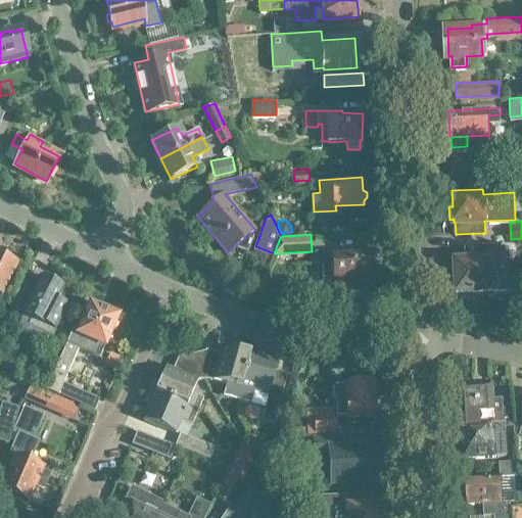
[(457,276),(454,276),(454,288),(457,288),(458,291),(509,289),(508,255),(506,256),(505,243),(466,245),(467,257),(456,257),(457,276)]
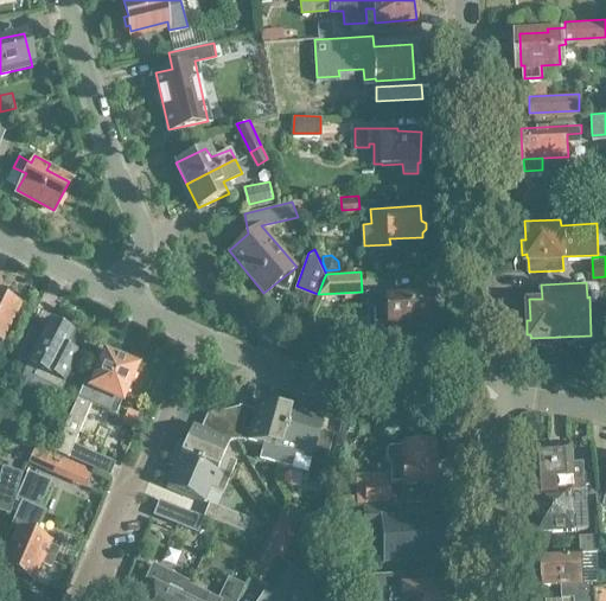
[(386,305),(387,324),(428,323),(427,317),(431,315),(431,307),(427,306),(426,291),(384,293),(383,289),(365,291),(365,306),(375,305),(386,305)]
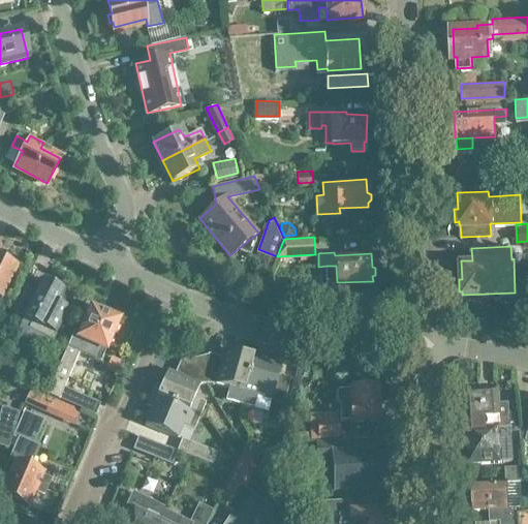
[(0,295),(2,296),(18,266),(14,265),(13,260),(8,257),(5,259),(0,256),(0,295)]
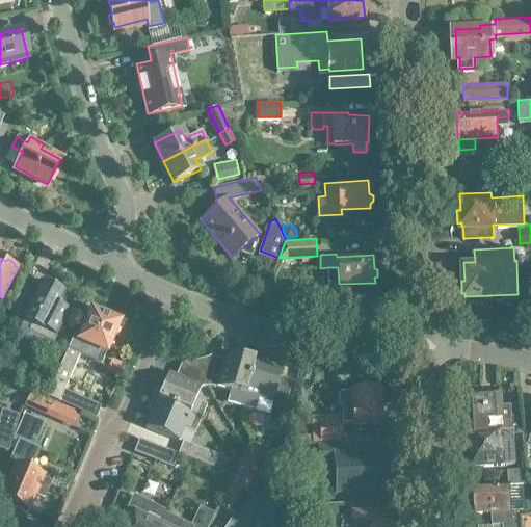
[(338,267),(328,267),(329,285),(339,284),(338,267)]
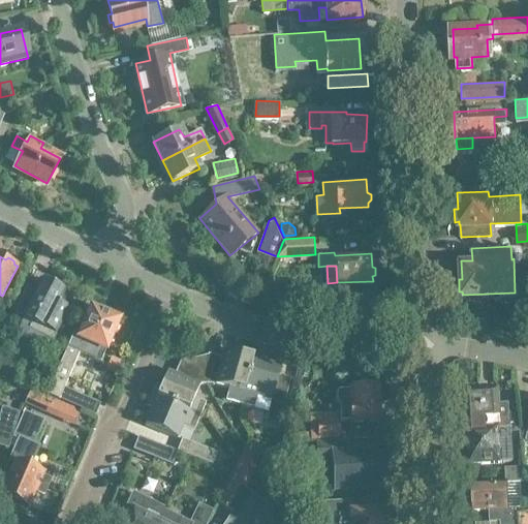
[(55,287),(41,280),(22,316),(35,324),(32,330),(52,340),(68,311),(60,306),(66,294),(63,293),(63,287),(59,285),(55,287)]
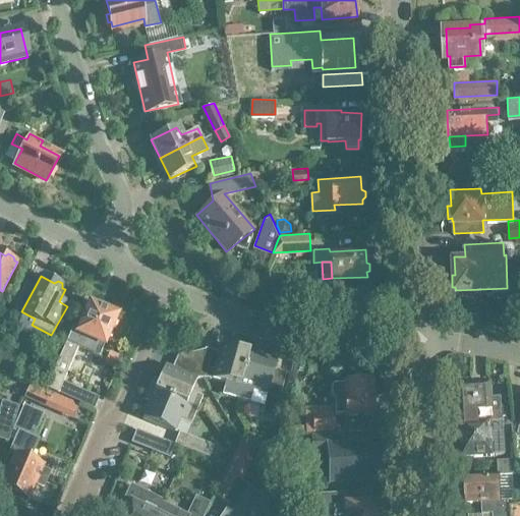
[(78,344),(98,352),(117,310),(90,298),(78,324),(73,322),(49,385),(60,390),(64,379),(78,344)]
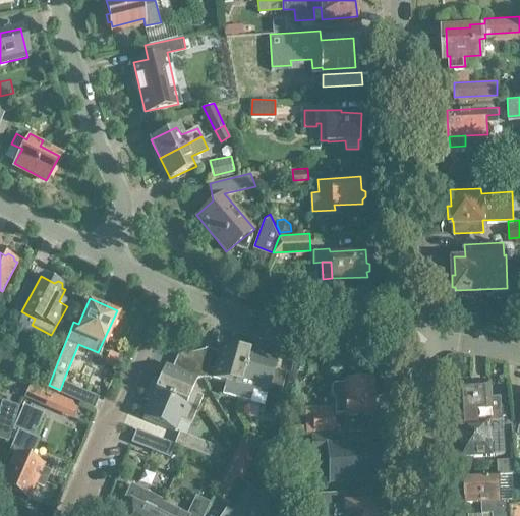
[(207,347),(190,351),(205,377),(212,377),(224,381),(221,391),(241,398),(241,397),(237,396),(250,345),(237,341),(235,347),(220,342),(217,351),(207,347)]
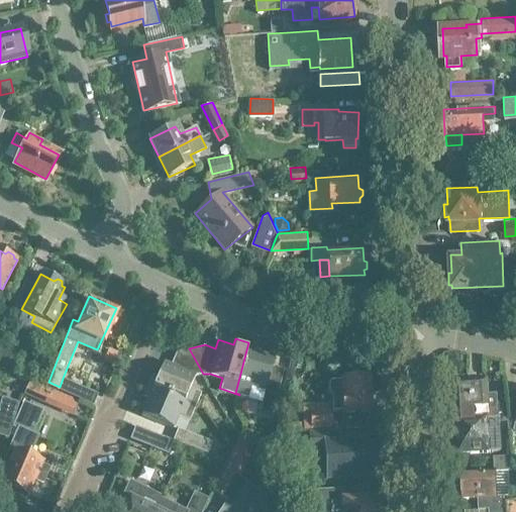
[(260,345),(248,342),(235,393),(239,394),(239,395),(246,397),(250,385),(265,390),(260,408),(271,412),(284,368),(271,364),(274,356),(258,351),(260,345)]
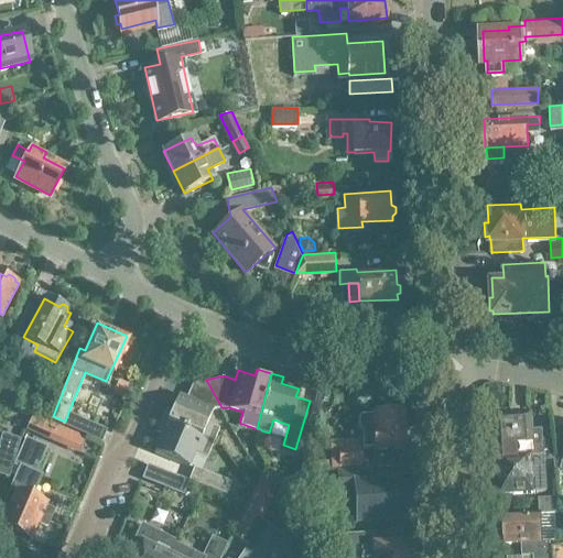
[(121,376),(115,390),(127,395),(129,392),(136,376),(132,374),(129,380),(121,376)]
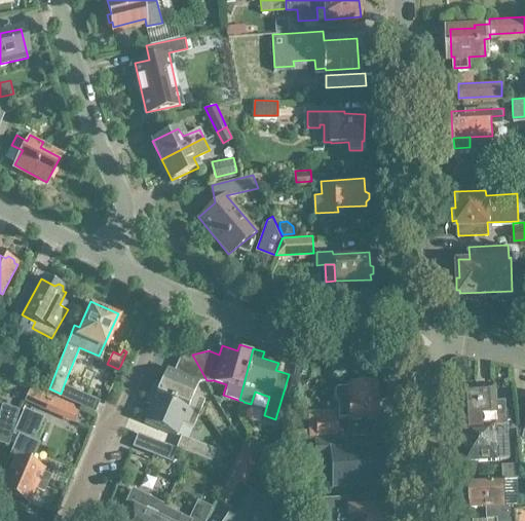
[(207,380),(192,355),(176,360),(173,370),(163,367),(157,383),(152,381),(149,393),(198,412),(202,400),(193,397),(198,381),(207,380)]
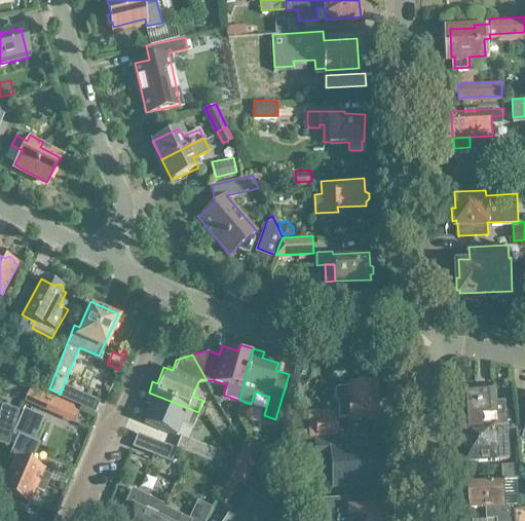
[(299,356),(296,370),(307,372),(310,358),(299,356)]
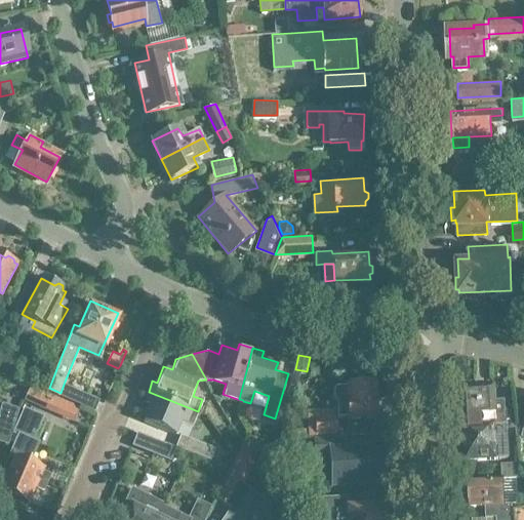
[(337,385),(334,387),(334,396),(337,399),(337,411),(350,411),(350,415),(377,414),(376,382),(349,383),(349,384),(341,384),(337,385)]
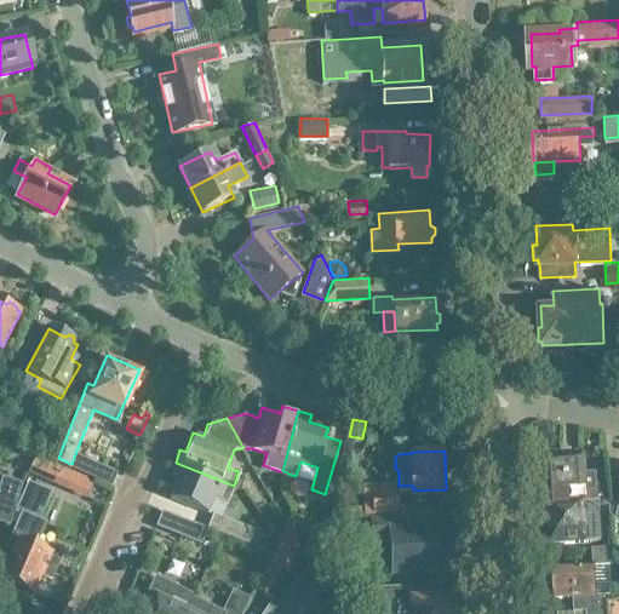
[(597,497),(596,482),(586,482),(584,452),(545,455),(549,500),(586,497),(586,498),(597,497)]
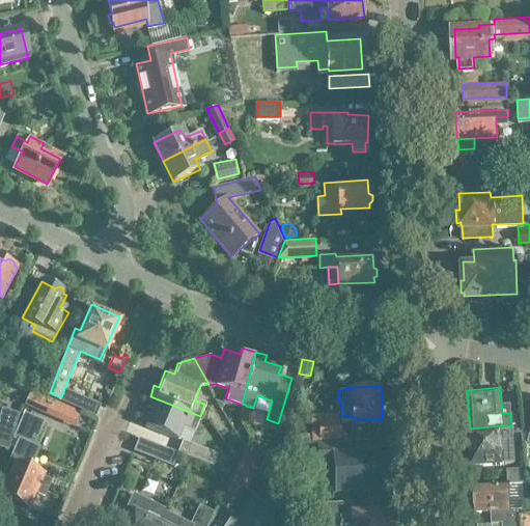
[(200,416),(150,396),(146,409),(149,410),(144,427),(179,439),(184,425),(196,430),(200,416)]
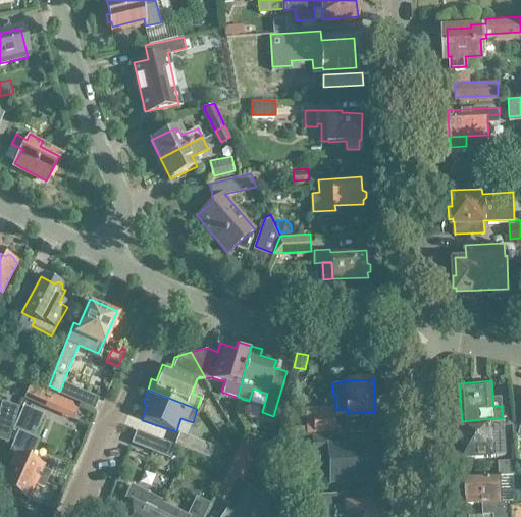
[(57,393),(52,406),(73,416),(80,404),(57,393)]
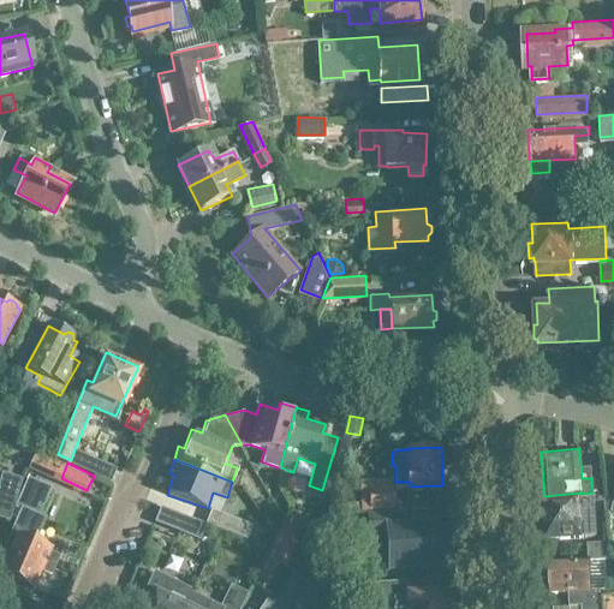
[(591,478),(603,477),(602,463),(590,464),(591,478)]
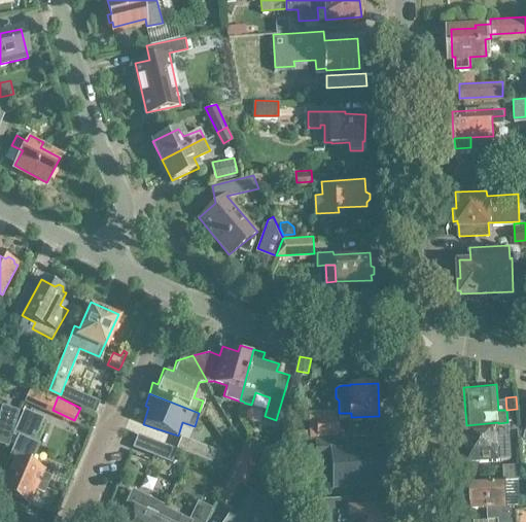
[(14,435),(25,408),(24,408),(6,402),(1,417),(0,421),(0,445),(9,448),(12,433),(14,435)]
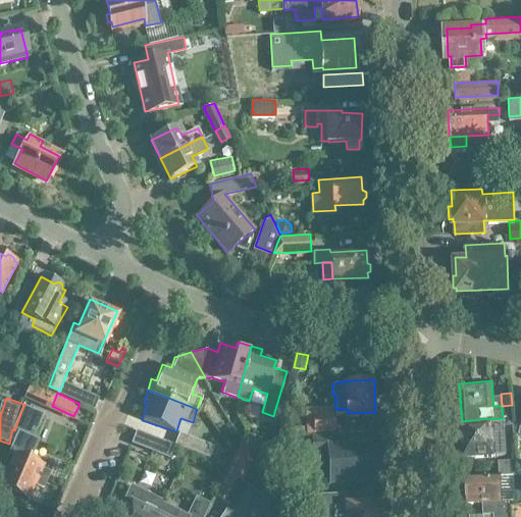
[(333,403),(305,405),(307,430),(334,428),(334,411),(333,403)]
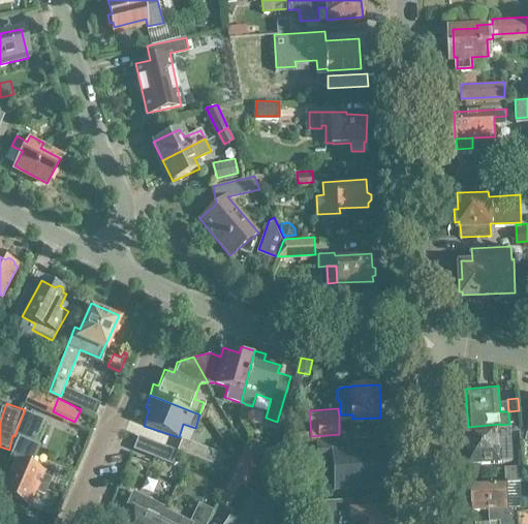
[(25,409),(14,436),(18,437),(3,471),(8,473),(1,492),(28,503),(35,487),(44,491),(51,476),(40,472),(41,470),(26,463),(43,419),(25,409)]
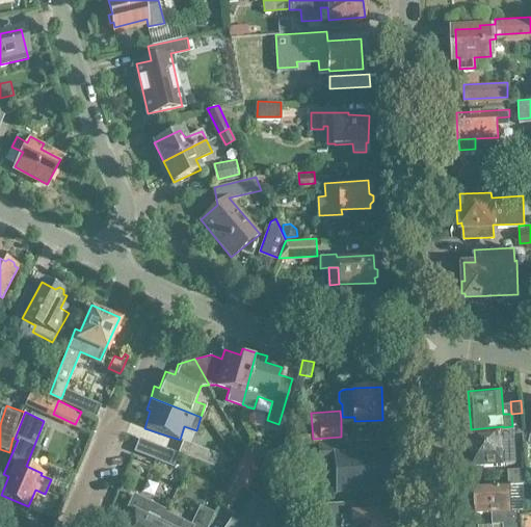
[(503,426),(471,429),(473,464),(505,462),(505,460),(516,460),(515,446),(504,446),(503,427),(503,426)]
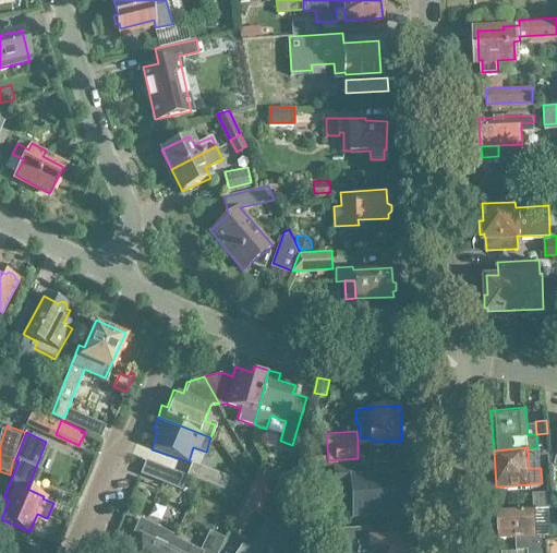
[(148,460),(143,472),(183,488),(188,476),(148,460)]
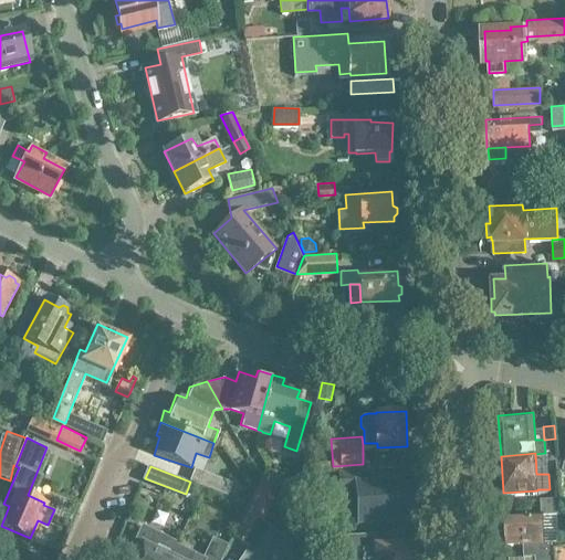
[(233,481),(196,466),(191,478),(229,493),(233,481)]
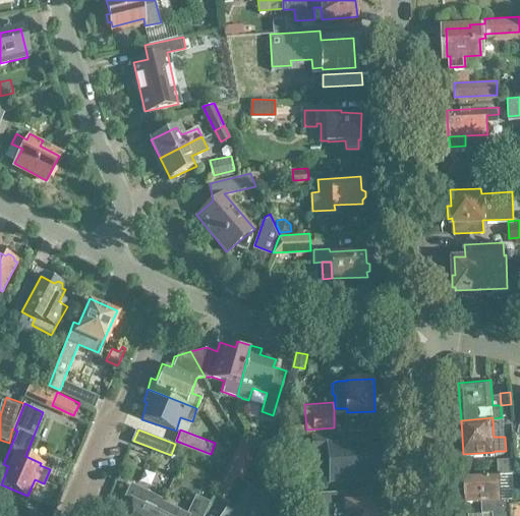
[(343,430),(313,432),(314,450),(331,449),(332,471),(332,478),(348,476),(382,474),(381,440),(343,443),(343,430)]
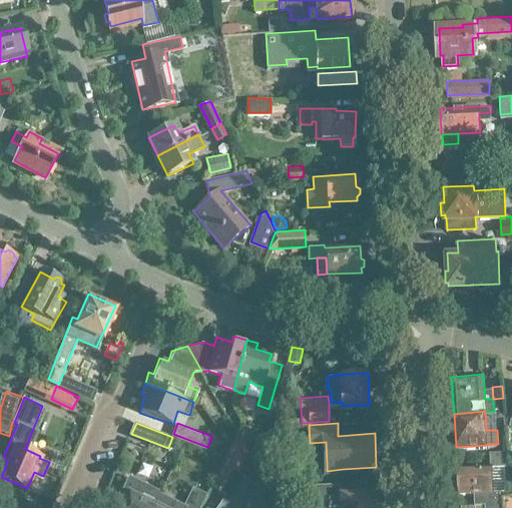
[(262,507),(272,494),(244,475),(236,469),(241,461),(252,438),(238,431),(227,455),(211,485),(226,493),(222,498),(215,507),(262,507)]
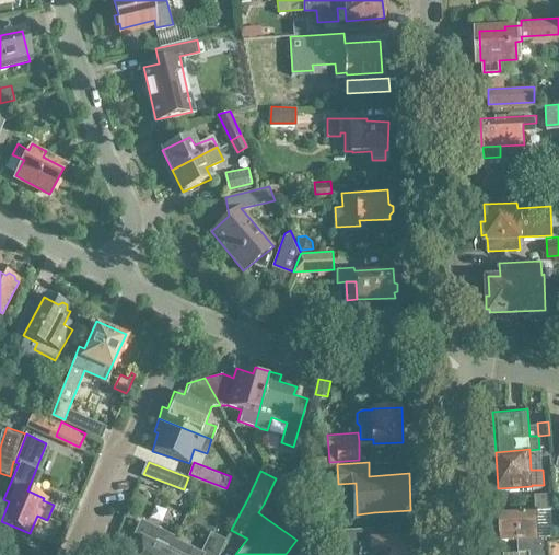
[(548,554),(547,536),(547,534),(539,535),(537,507),(502,508),(503,538),(519,536),(519,550),(531,550),(530,554),(548,554)]
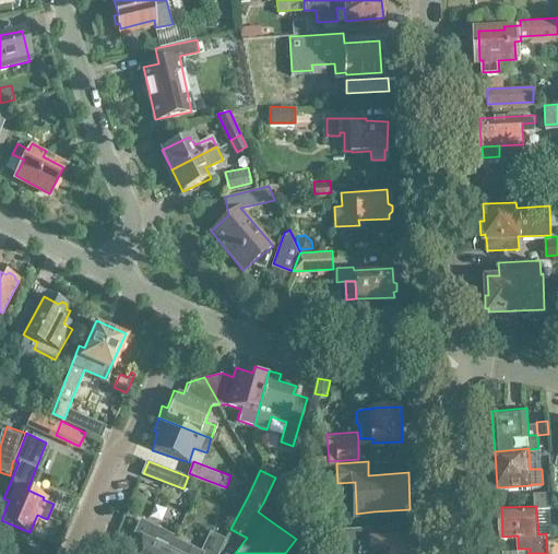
[(134,538),(127,553),(164,553),(175,534),(141,519),(133,537),(134,538)]
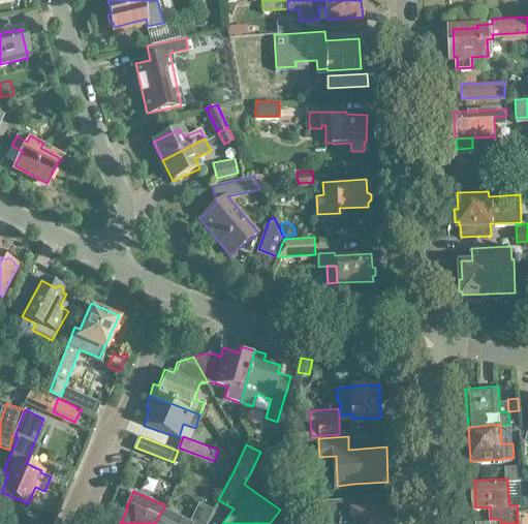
[(389,523),(390,523),(385,523),(384,510),(368,510),(367,507),(352,509),(351,497),(324,498),(325,517),(318,518),(318,523),(389,523)]
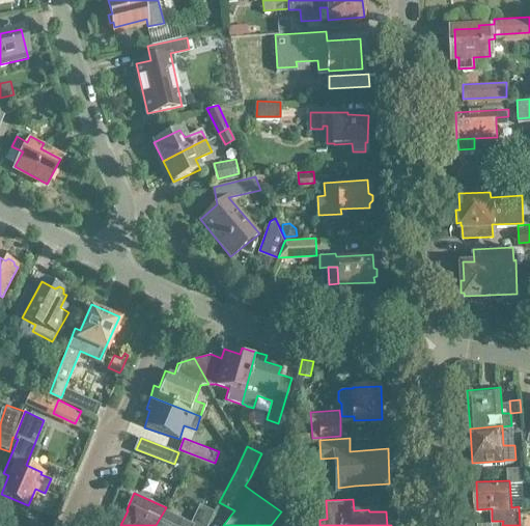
[(166,507),(156,525),(205,525),(215,509),(200,502),(191,521),(182,517),(166,507)]
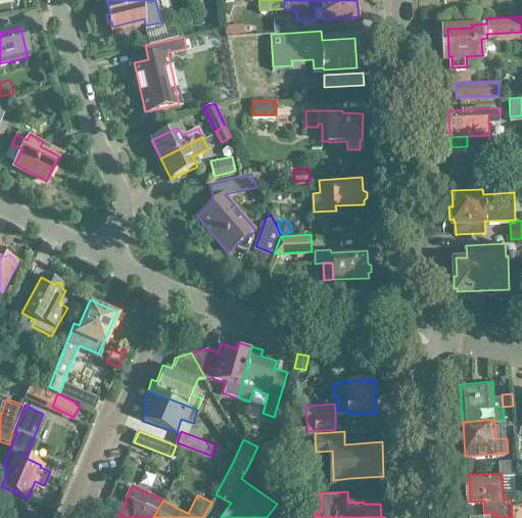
[(521,499),(511,501),(512,517),(521,517),(521,499)]
